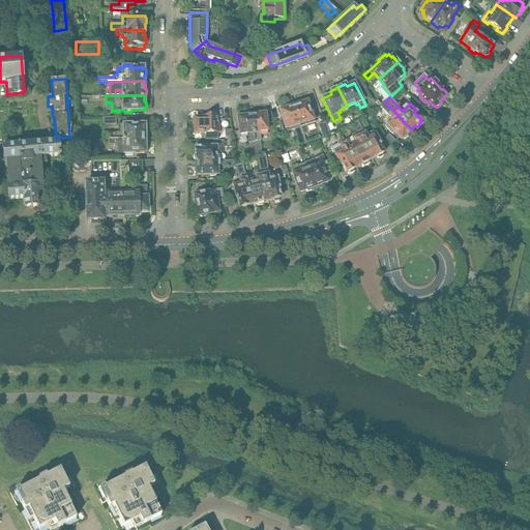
[(293,106),(301,133),(307,130),(304,122),(313,119),(313,118),(315,117),(313,110),(310,110),(307,101),(293,106)]
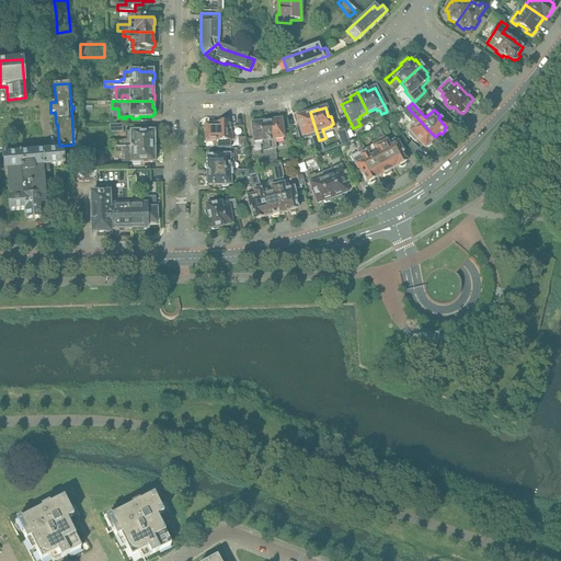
[(425,148),(426,146),(428,147),(432,144),(431,141),(435,137),(408,107),(403,111),(410,117),(409,118),(415,126),(410,132),(410,133),(408,135),(414,141),(416,139),(425,148)]
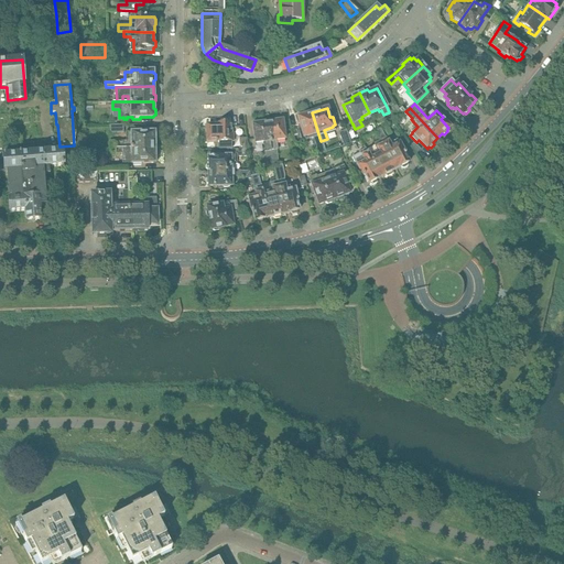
[(300,117),(297,118),(301,127),(297,128),(300,134),(300,136),(302,142),(314,138),(315,143),(318,154),(325,152),(321,141),(312,112),(305,115),(300,117)]
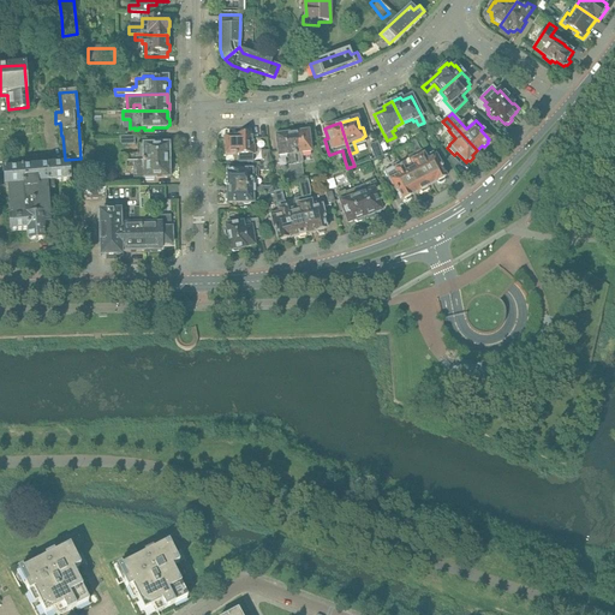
[(308,131),(291,133),(297,177),(303,175),(302,163),(300,153),(310,151),(308,131)]
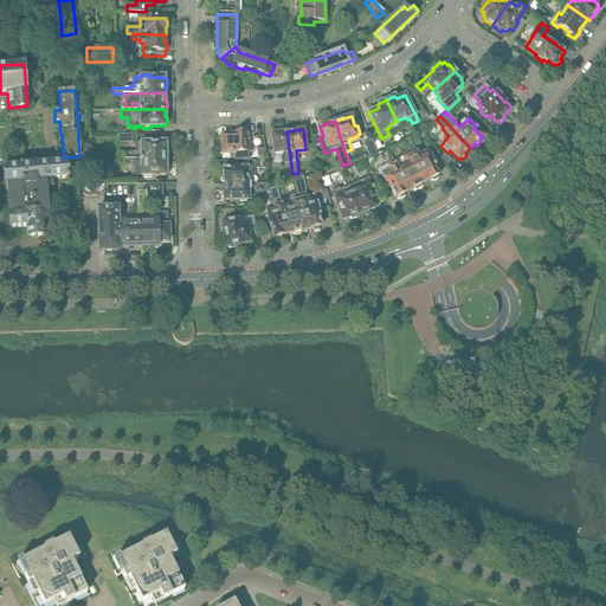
[(292,174),(287,131),(271,134),(274,154),(283,153),(284,162),(285,162),(287,174),(292,174)]
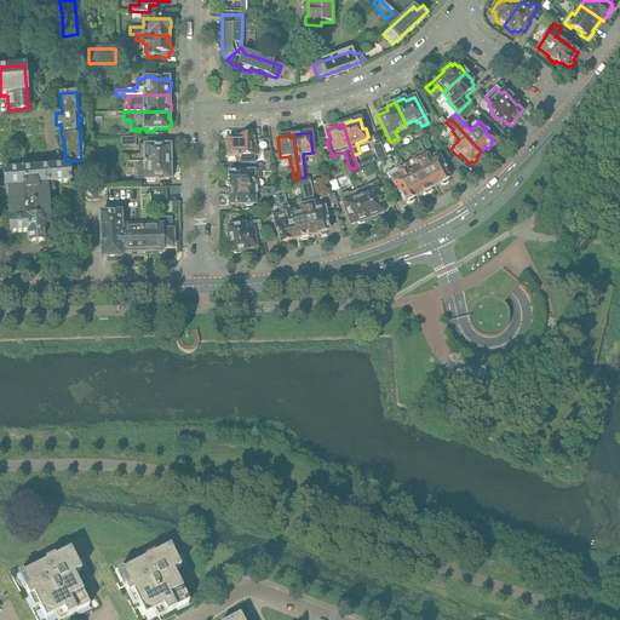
[(228,147),(225,147),(225,158),(239,156),(239,164),(254,164),(254,155),(257,155),(257,147),(254,147),(253,136),(237,136),(237,138),(228,138),(228,147)]
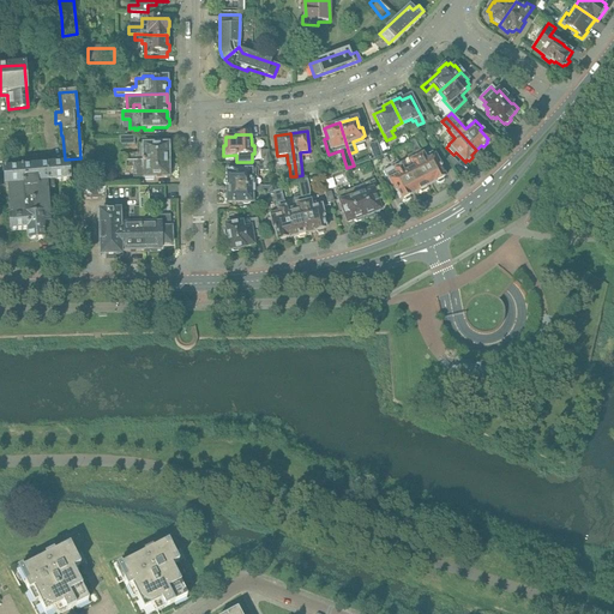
[(439,184),(443,181),(443,179),(445,178),(440,168),(439,166),(441,164),(437,156),(434,157),(432,151),(423,156),(420,149),(419,150),(414,140),(408,143),(414,152),(431,185),(437,182),(439,184)]
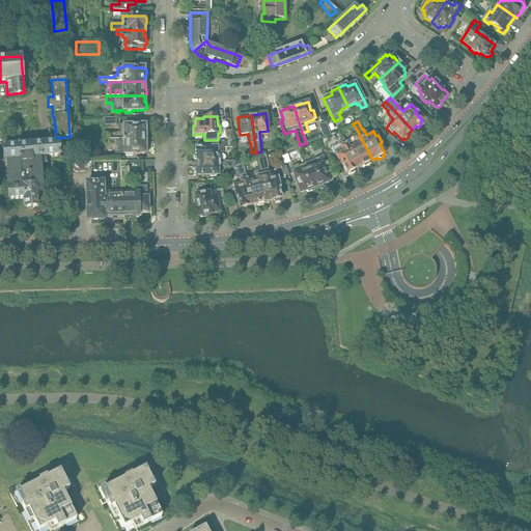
[(329,135),(325,122),(318,124),(323,137),(329,135)]
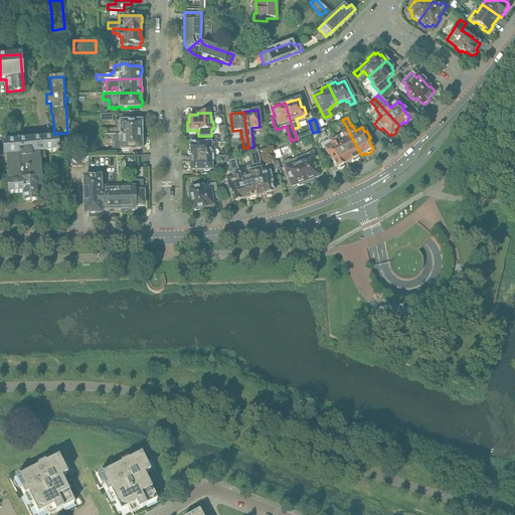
[(106,131),(106,135),(141,135),(141,129),(143,128),(143,123),(141,123),(141,121),(129,121),(129,120),(121,120),(121,121),(115,121),(115,129),(112,129),(112,131),(106,131)]
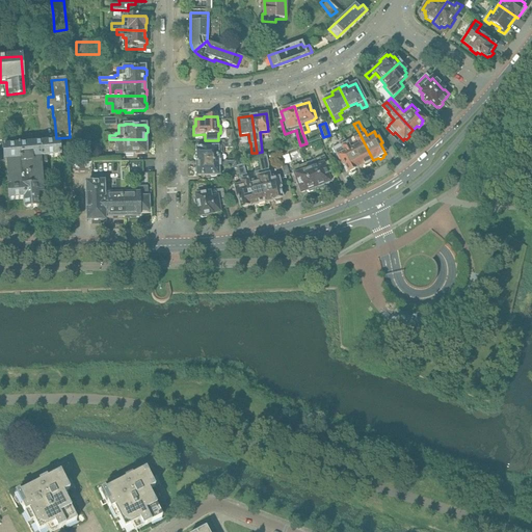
[(373,160),(358,132),(352,135),(355,141),(347,145),(344,139),(344,140),(360,167),(363,165),(365,166),(369,164),(369,162),(373,160)]
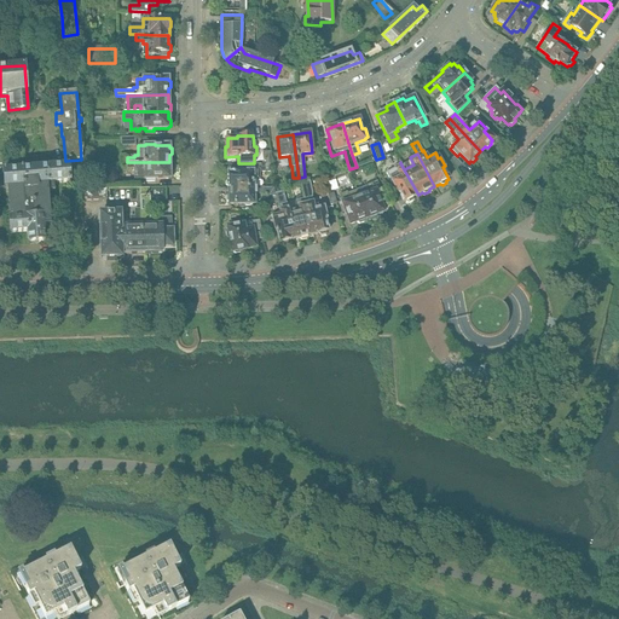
[(169,162),(127,162),(127,168),(134,168),(134,179),(146,179),(146,181),(155,181),(155,179),(169,178),(169,177),(172,175),(172,169),(169,169),(169,162)]
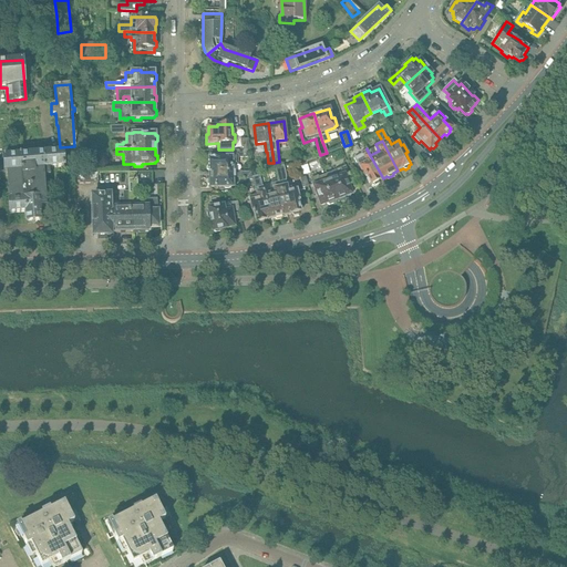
[(357,168),(361,177),(363,176),(364,177),(366,177),(370,186),(371,185),(374,186),(378,184),(378,182),(382,178),(383,178),(367,150),(361,152),(361,154),(353,157),(357,163),(359,167),(357,168)]
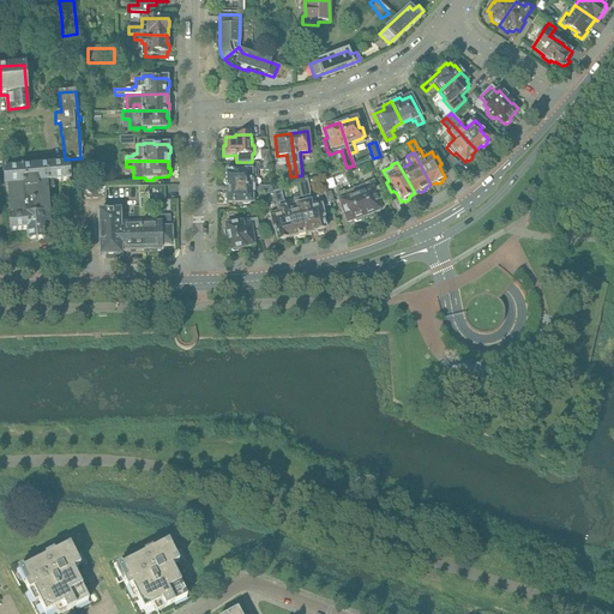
[(11,217),(8,217),(10,232),(26,230),(28,241),(44,240),(44,239),(53,238),(52,226),(49,226),(46,191),(54,190),(53,182),(70,181),(68,163),(17,169),(16,163),(2,164),(5,186),(7,186),(11,217)]
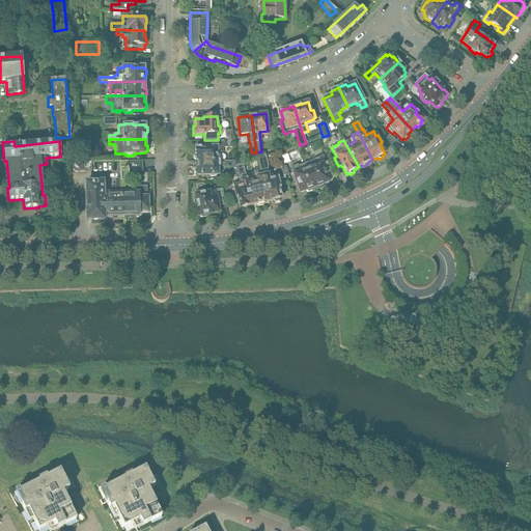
[(195,155),(194,156),(194,159),(195,160),(195,162),(196,162),(218,161),(218,152),(223,152),(223,147),(232,147),(232,141),(217,141),(217,146),(213,146),(213,147),(208,147),(208,146),(195,147),(195,155)]
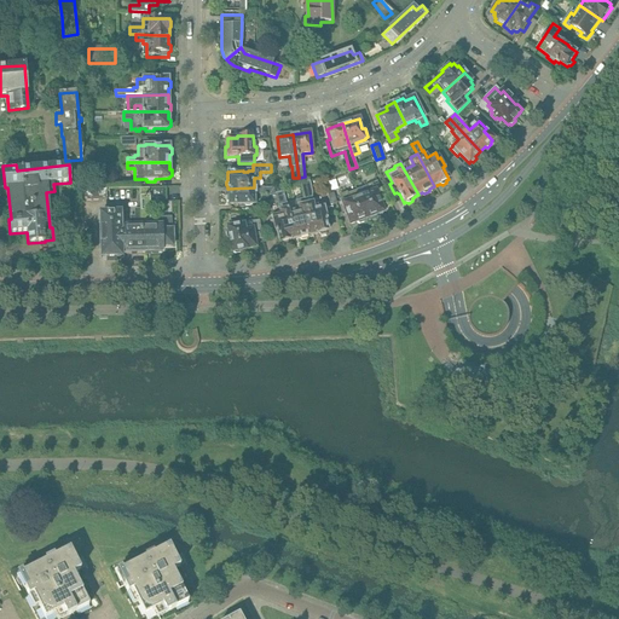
[(365,187),(356,191),(366,219),(369,218),(371,219),(375,218),(376,215),(382,213),(381,207),(382,206),(379,198),(377,198),(377,197),(386,195),(380,180),(371,183),(364,186),(365,187)]
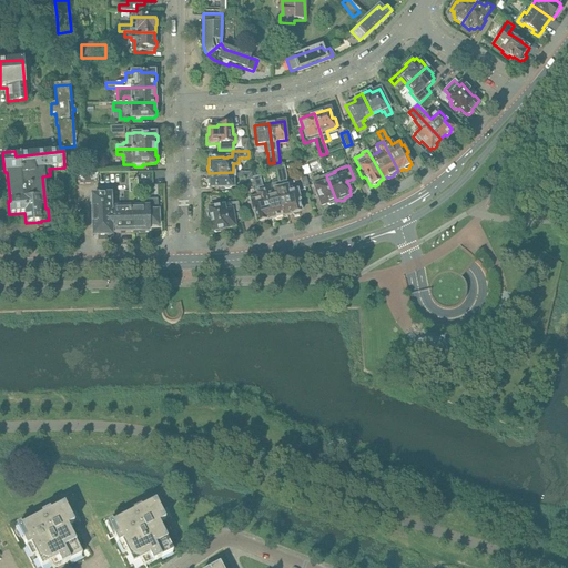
[(300,202),(298,200),(301,200),(298,190),(296,191),(295,185),(287,188),(286,183),(286,180),(284,169),(276,171),(279,182),(286,215),(292,214),(294,216),(298,215),(300,212),(301,212),(298,203),(300,202)]
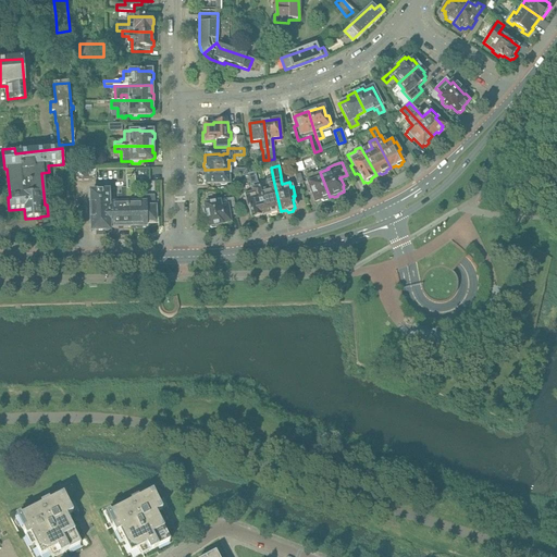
[(94,169),(83,170),(82,170),(82,168),(73,168),(73,181),(97,180),(97,170),(94,170),(94,169)]
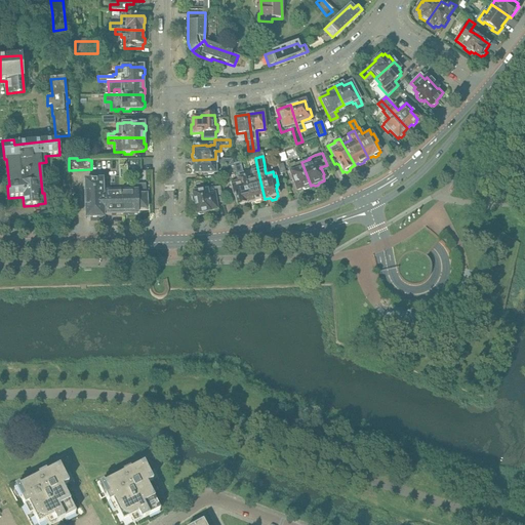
[(194,165),(193,167),(193,170),(194,171),(194,173),(206,172),(207,173),(208,173),(209,174),(210,174),(211,173),(212,173),(213,173),(213,172),(215,172),(215,164),(224,164),(224,163),(229,163),(232,159),(224,159),(215,159),(194,160),(194,165)]
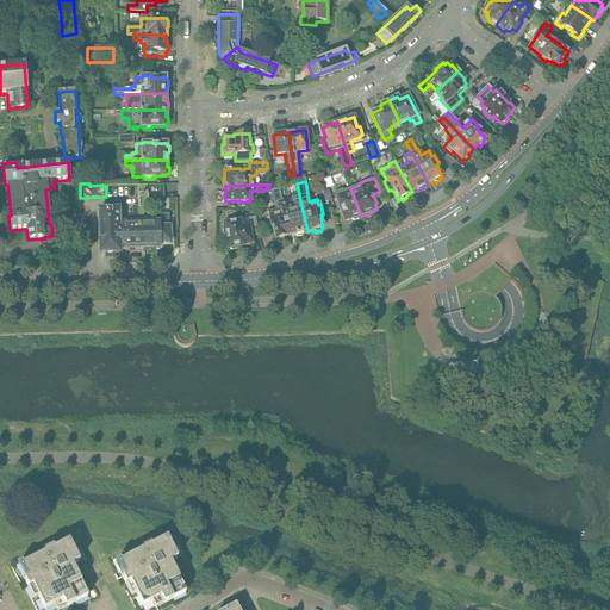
[(359,216),(361,216),(350,188),(342,192),(341,190),(334,193),(340,207),(338,209),(341,216),(342,216),(344,222),(352,219),(354,221),(358,219),(359,217),(359,216)]
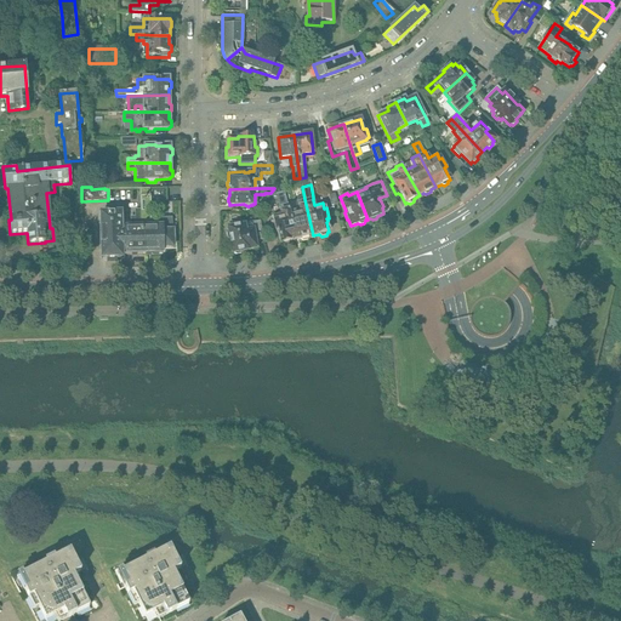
[(149,197),(140,197),(140,210),(141,239),(146,239),(147,252),(163,252),(163,248),(172,248),(172,232),(161,232),(161,223),(151,223),(149,197)]
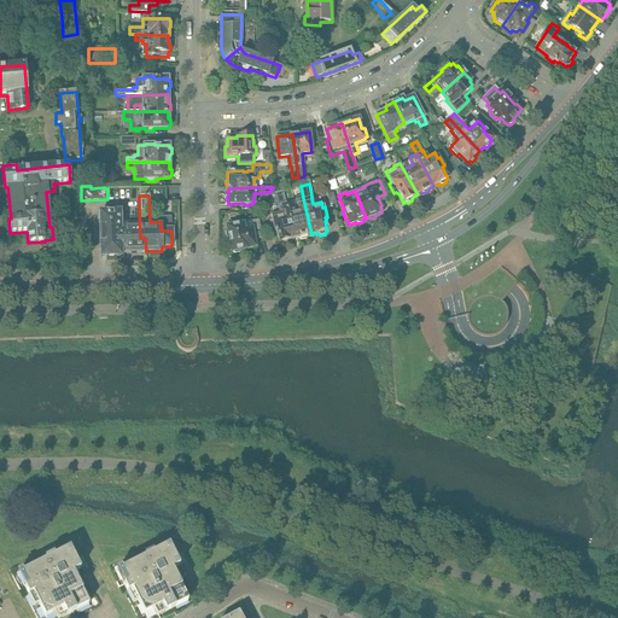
[(312,234),(303,198),(296,200),(297,208),(287,210),(295,239),(298,238),(301,239),(305,238),(307,235),(312,234)]
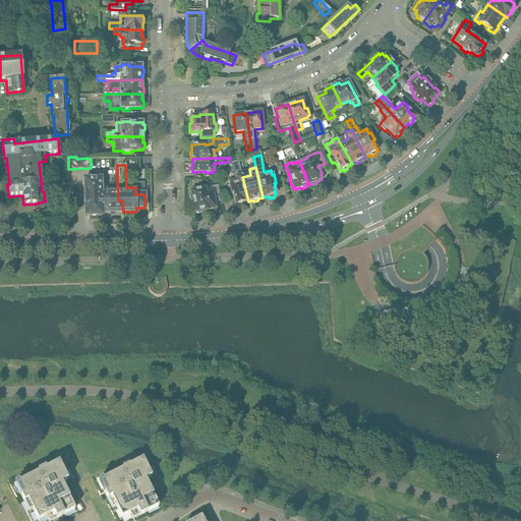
[(248,201),(242,177),(240,170),(234,172),(236,179),(228,180),(229,185),(227,186),(229,194),(231,194),(232,196),(233,196),(235,205),(236,204),(238,206),(241,205),(242,203),(248,201)]
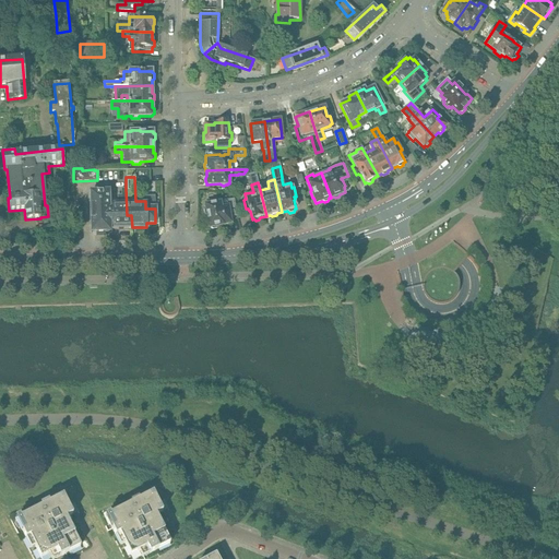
[(118,195),(118,201),(108,202),(109,228),(132,227),(131,215),(127,215),(126,189),(122,189),(122,195),(118,195)]
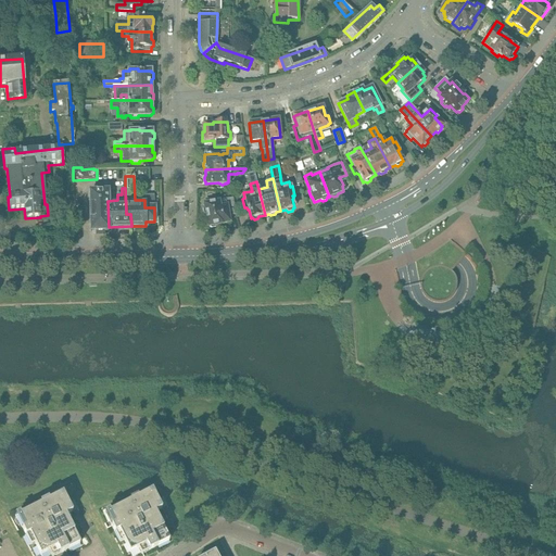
[(90,191),(91,231),(109,230),(109,227),(108,201),(108,191),(90,191)]
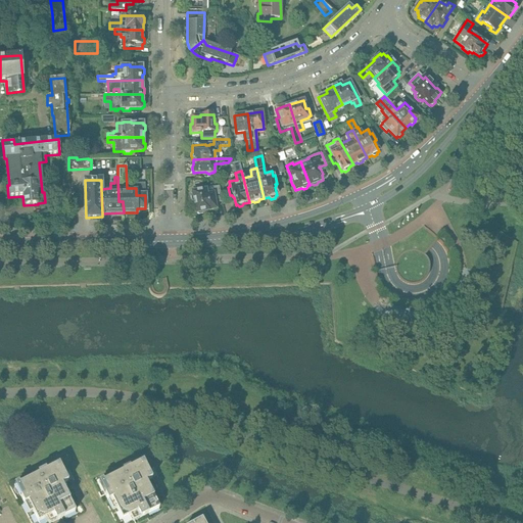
[(199,215),(202,214),(203,211),(216,209),(215,203),(222,201),(219,186),(211,187),(211,189),(192,193),(192,194),(193,200),(195,212),(197,212),(197,214),(199,215)]
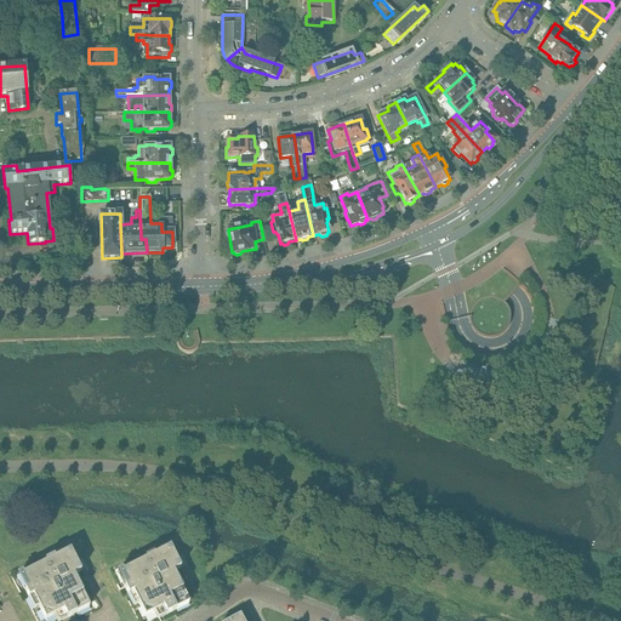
[(0,620),(60,620),(73,615),(73,614),(90,607),(96,620),(152,620),(188,603),(174,573),(181,569),(180,568),(176,562),(176,559),(170,548),(154,556),(146,560),(124,571),(123,571),(118,574),(117,573),(98,536),(20,577),(10,559),(0,564),(0,620)]
